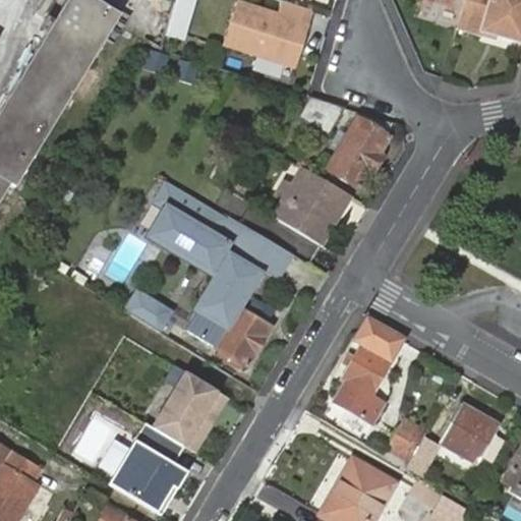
[(13,189),(119,16),(92,0),(66,0),(0,109),(0,199),(8,186),(13,189)]
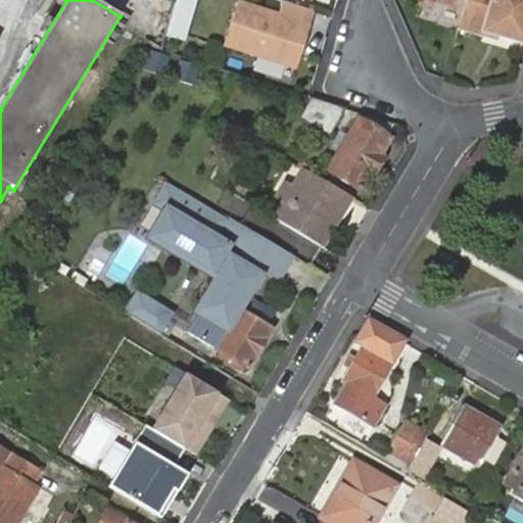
[(193,0),(176,0),(169,28),(185,32),(193,0)]
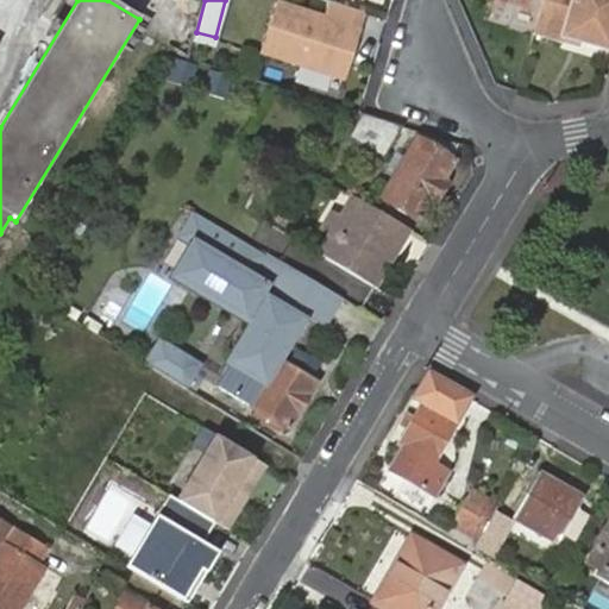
[(608,0),(541,0),(533,32),(562,42),(564,36),(582,41),(608,49),(608,46),(608,0)]
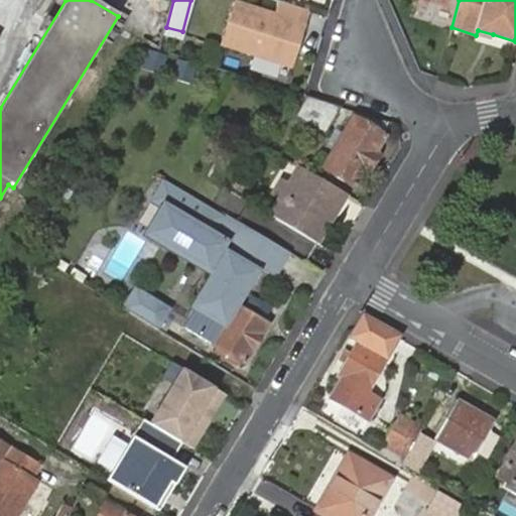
[(304,26),(308,10),(307,10),(293,6),(278,1),(274,14),(235,2),(221,44),(253,54),(250,63),(288,77),(290,67),(285,65),(298,24),(304,26)]
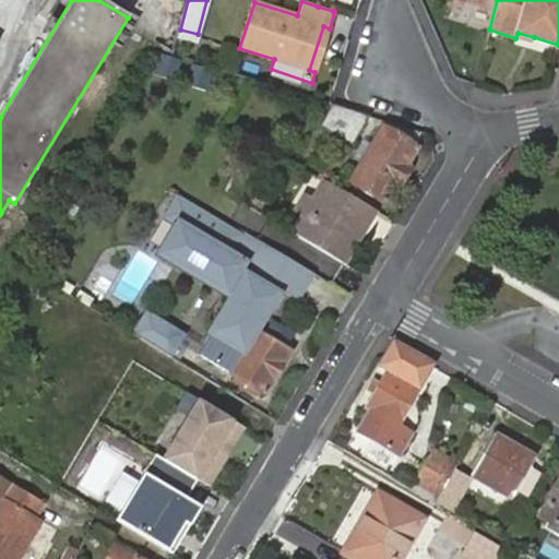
[(314,72),(330,28),(323,26),(309,70),(314,72)]
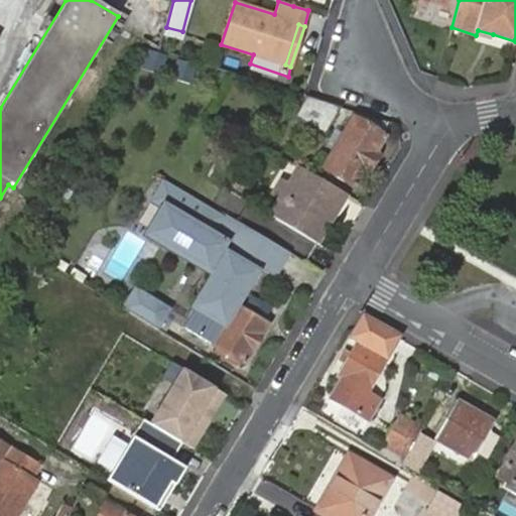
[(478,30),(476,35),(491,39),(493,34),(478,30)]
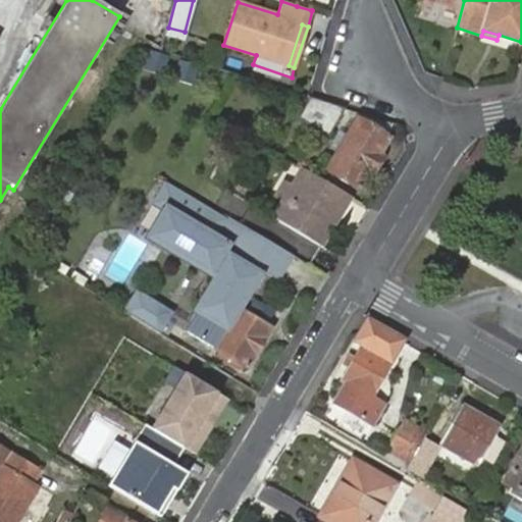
[(170,57),(149,50),(142,70),(164,77),(170,57)]
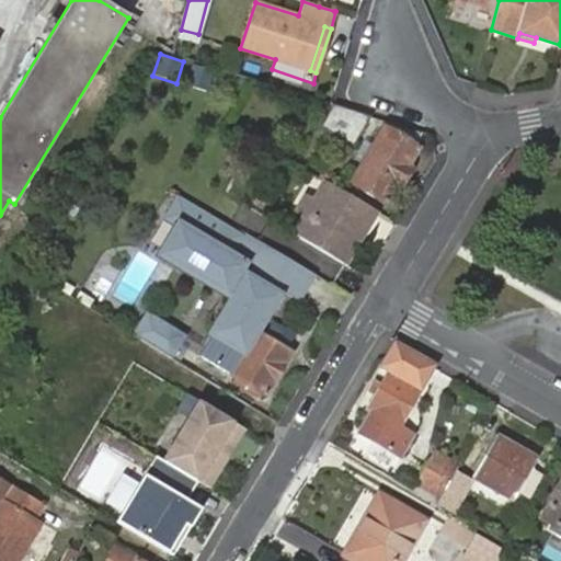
[(216,71),(193,64),(185,86),(208,93),(216,71)]
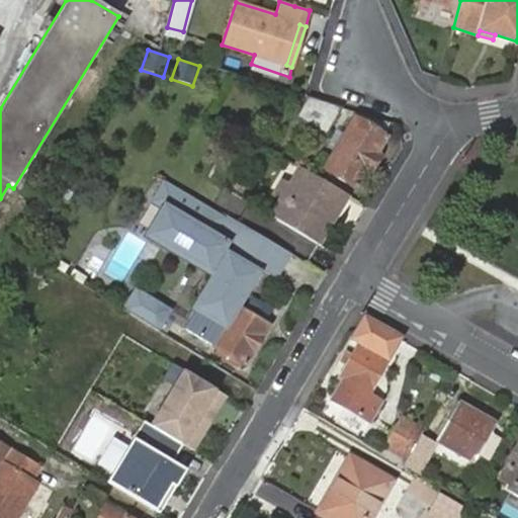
[(342,108),(309,98),(296,116),(315,127),(320,119),(331,126),(342,108)]
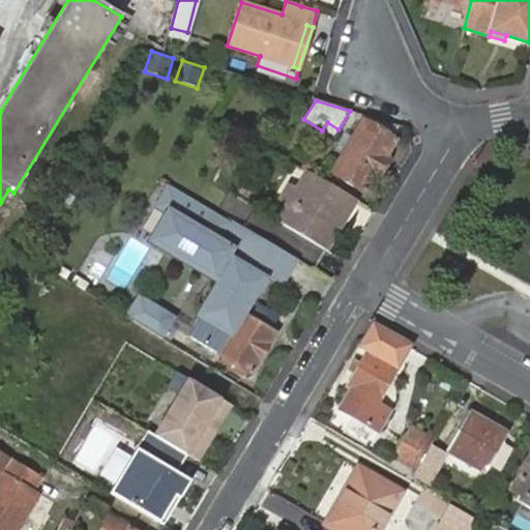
[(391,137),(399,126),(365,116),(363,120),(391,137)]
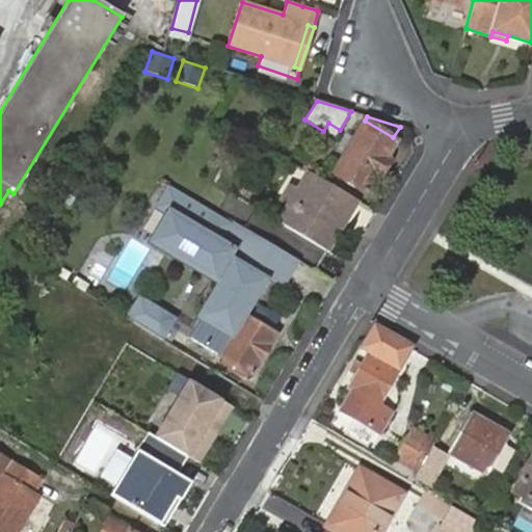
[(393,137),(365,121),(334,174),(366,192),(376,176),(379,177),(390,159),(387,158),(397,140),(393,137)]
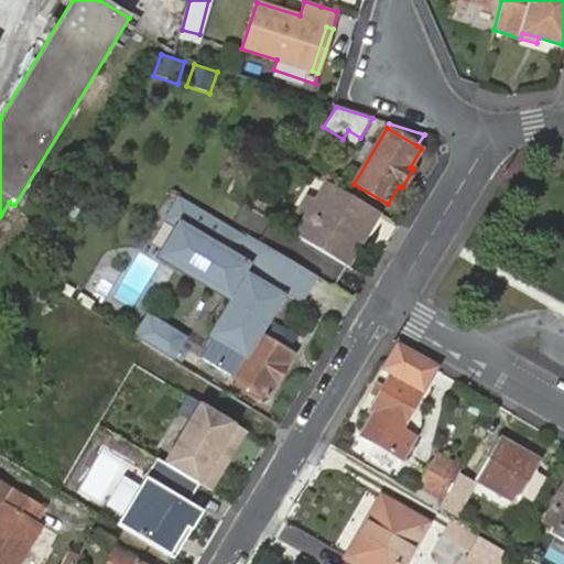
[(348,130),(343,139),(355,147),(360,138),(348,130)]
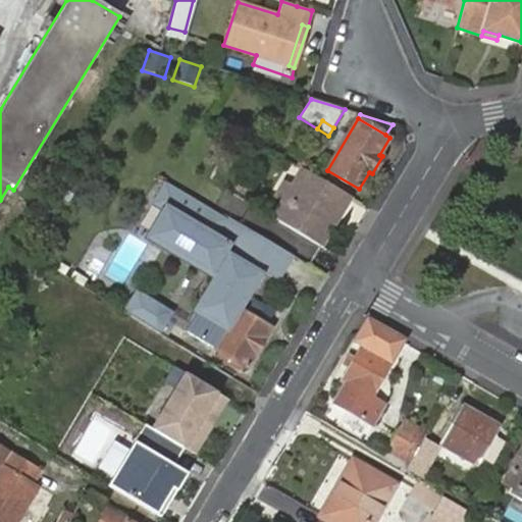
[(303,158),(298,167),(303,169),(307,172),(310,172),(313,167),(309,165),(310,162),(303,158)]
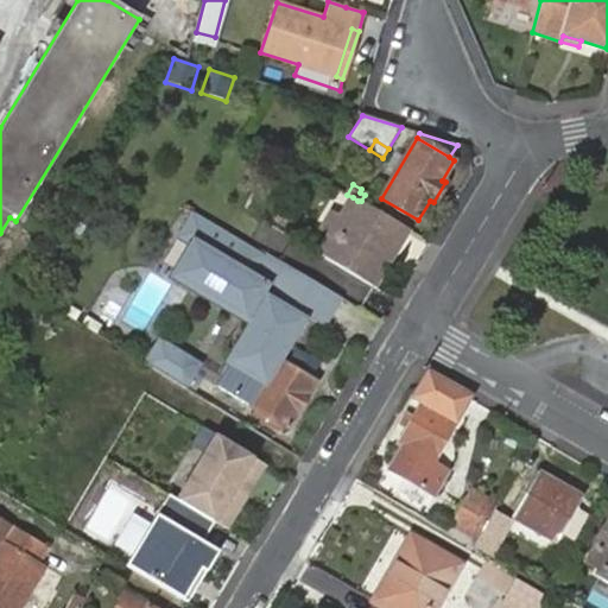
[(330,235),(317,255),(375,289),(396,255),(391,252),(406,227),(379,211),(361,201),(358,201),(353,197),(339,221),(333,217),(323,232),(330,235)]
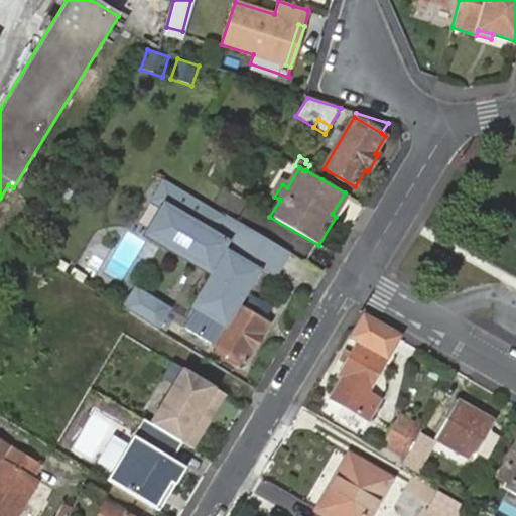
[(226,217),(163,180),(152,201),(165,208),(214,237),(226,217)]
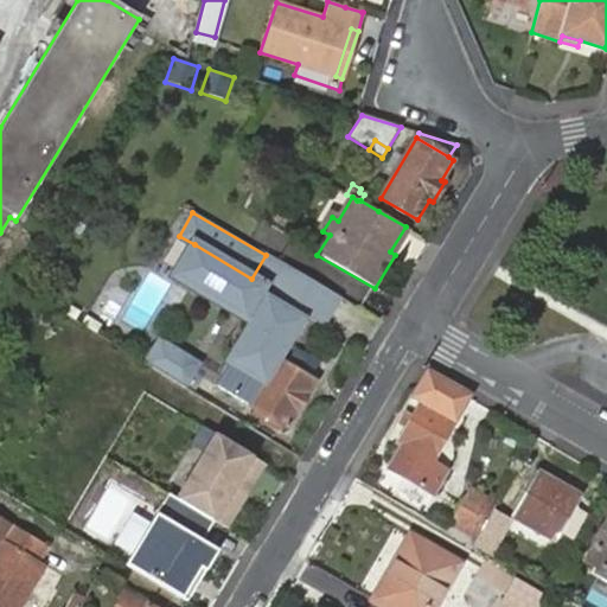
[(410,229),(406,227),(390,251),(395,255),(410,229)]
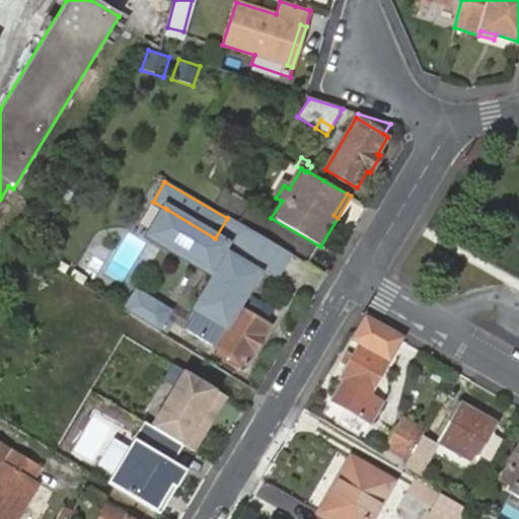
[(216,274),(183,328),(246,366),(269,326),(236,307),(256,273),(221,251),(225,245),(215,238),(166,209),(151,234),(216,274)]
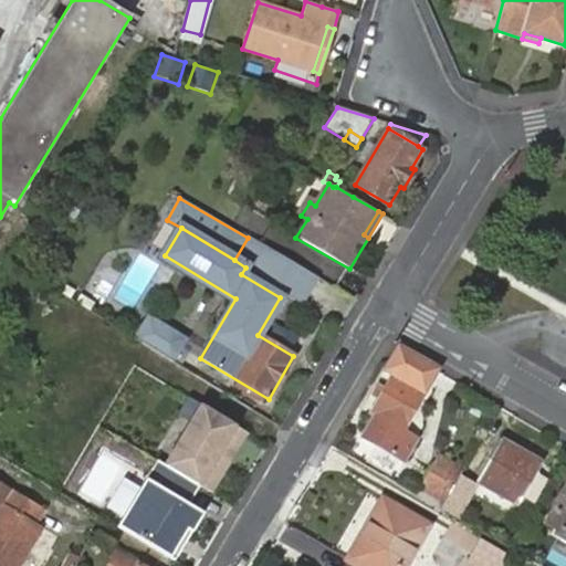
[(148,315),(135,338),(173,360),(187,338),(148,315)]
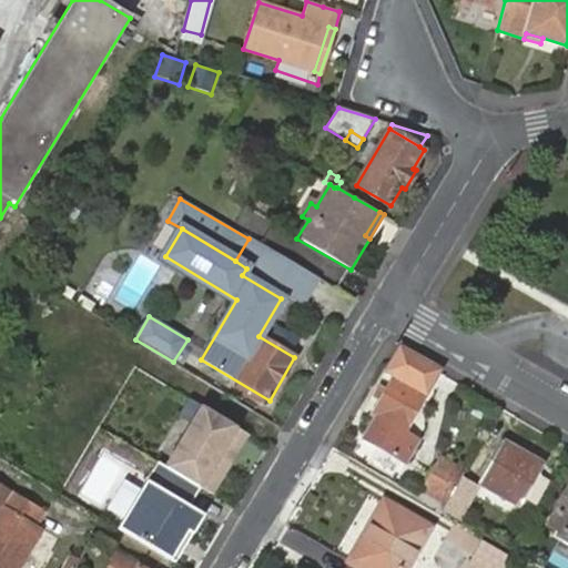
[(439,371),(399,347),(385,372),(393,376),(385,391),(379,399),(371,415),(376,418),(364,439),(405,463),(417,440),(403,433),(438,372),(439,371)]
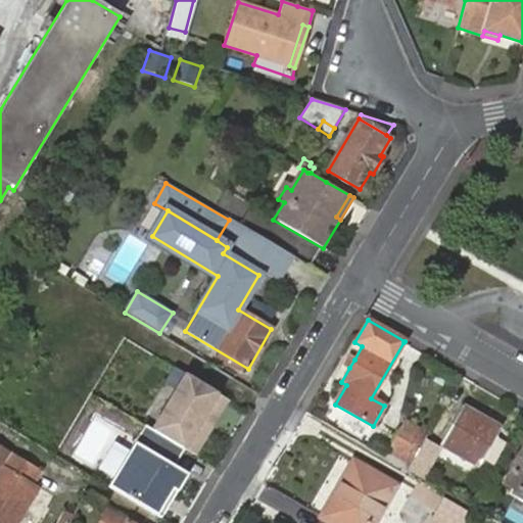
[(349,368),(354,360),(348,357),(343,365),(349,368)]
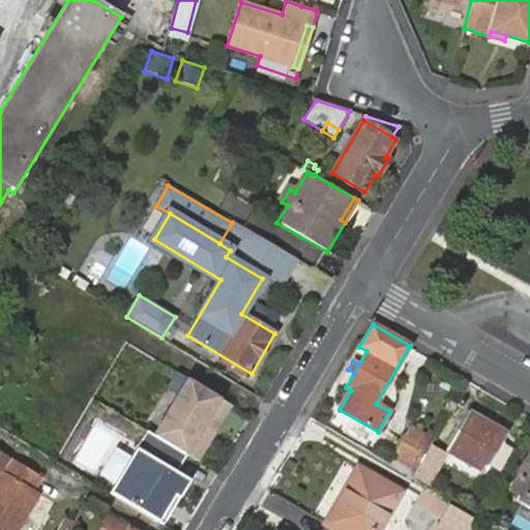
[(233,408),(187,380),(153,437),(186,455),(200,464),(233,408)]
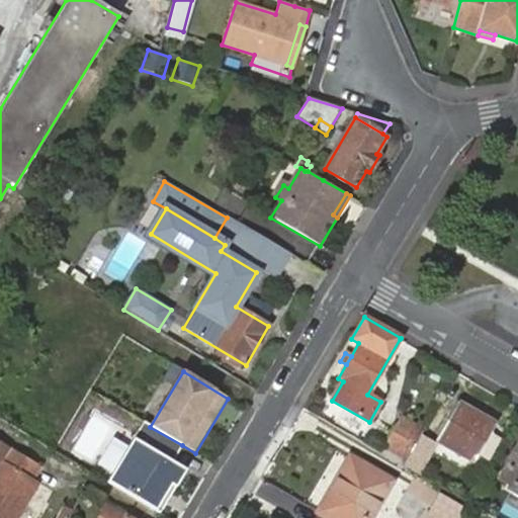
[(476,458),(491,434),(496,424),(457,402),(436,440),(475,462),(476,458)]
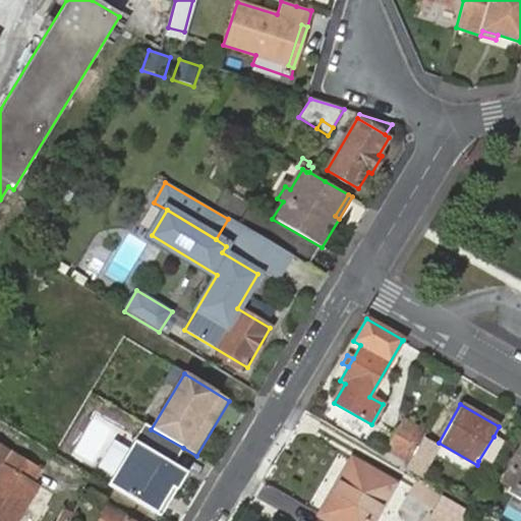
[(422,439),(426,431),(404,419),(383,456),(406,468),(422,439)]
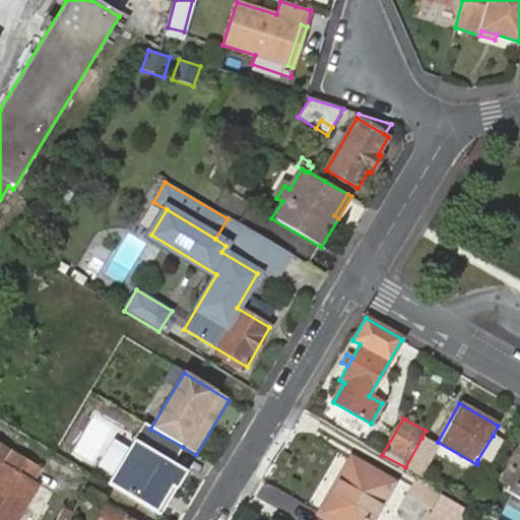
[(150,429),(143,425),(108,486),(156,515),(171,490),(177,494),(187,475),(172,466),(183,447),(150,429)]
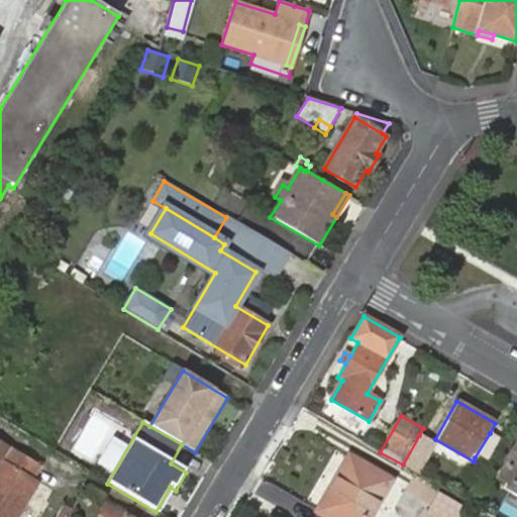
[(501,440),(490,433),(475,457),(487,464),(501,440)]
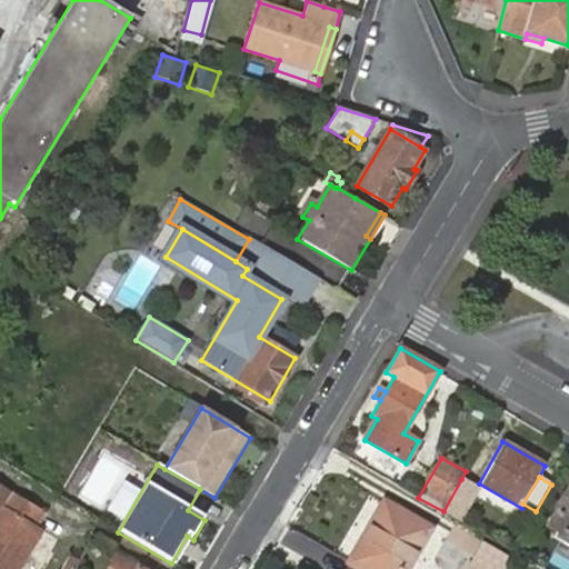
[(477,488),(461,479),(443,511),(459,520),(477,488)]
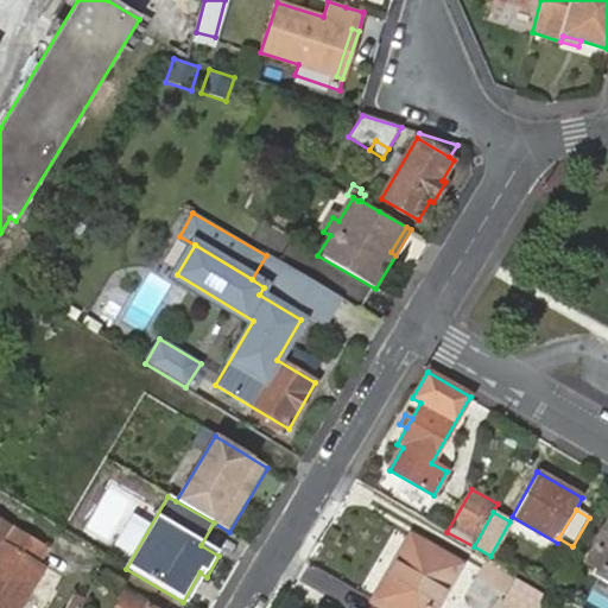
[(48,548),(13,526),(0,518),(0,607),(19,607),(45,567),(38,563),(48,548)]
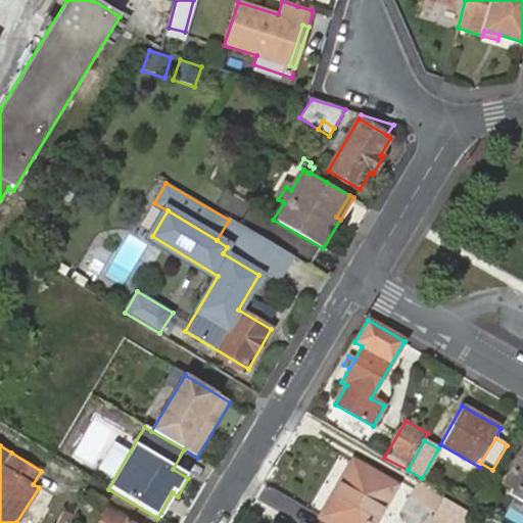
[(522,452),(505,483),(522,492),(522,452)]
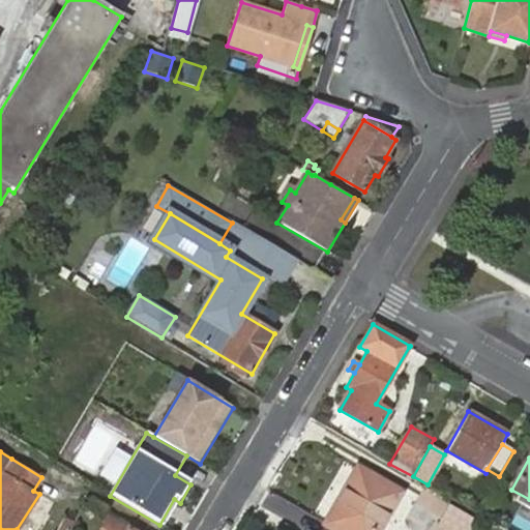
[(358,469),(326,524),(337,529),(377,529),(400,493),(358,469)]
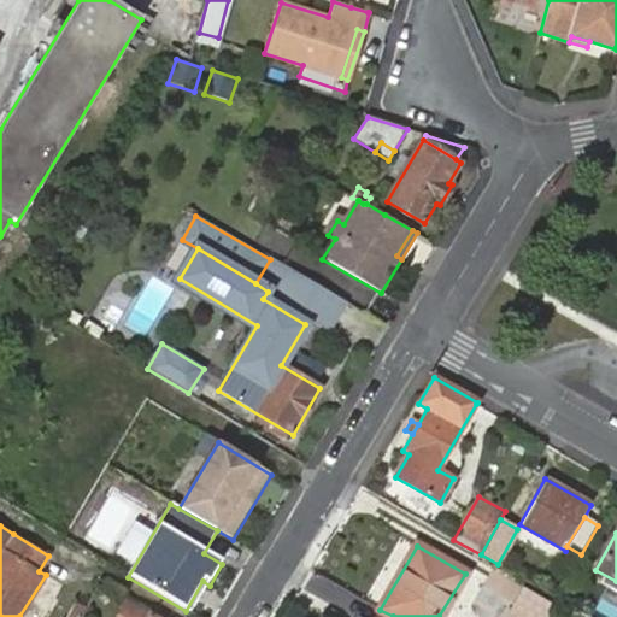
[(523,591),(513,609),(528,616),(544,616),(551,606),(523,591)]
